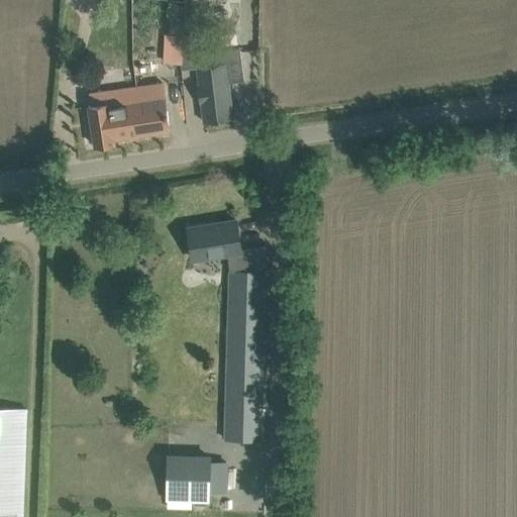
[(183,23),(184,8),(169,6),(168,22),(183,23)]
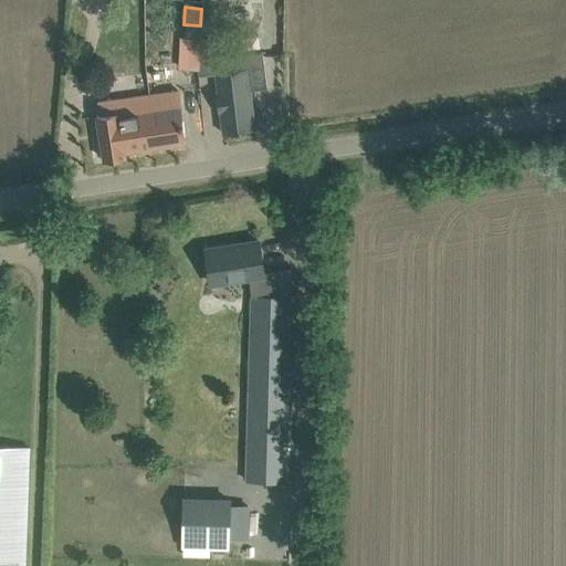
[(215,58),(212,39),(201,41),(201,69),(217,69),(217,73),(216,73),(218,92),(216,92),(219,113),(221,113),(223,133),(239,132),(255,129),(251,90),(268,87),(262,51),(255,52),(254,42),(239,44),(240,54),(215,58)]
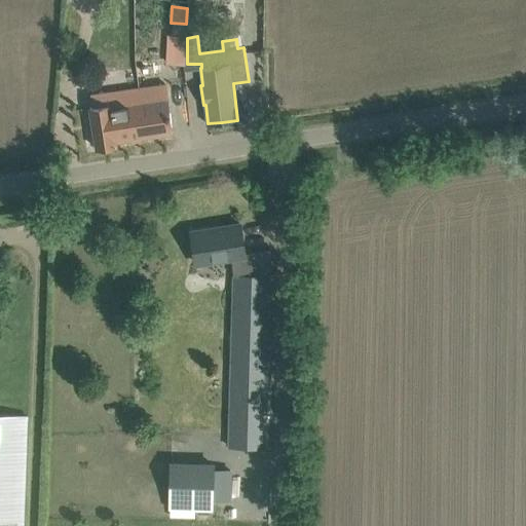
[(134,139),(174,133),(166,84),(140,87),(142,103),(128,105),(134,139)]
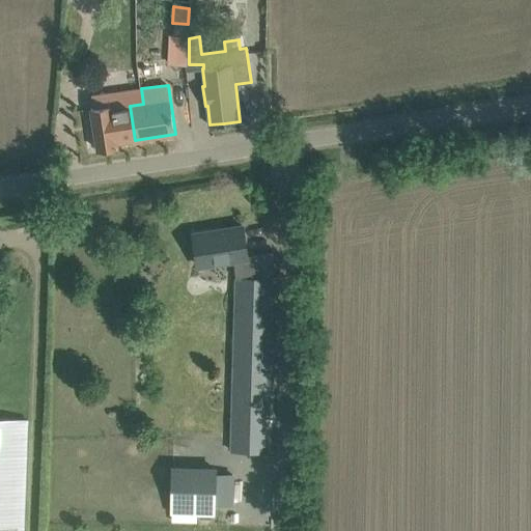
[(98,149),(118,146),(117,142),(135,140),(130,106),(143,104),(141,88),(120,91),(111,92),(92,95),(94,108),(91,108),(98,149)]
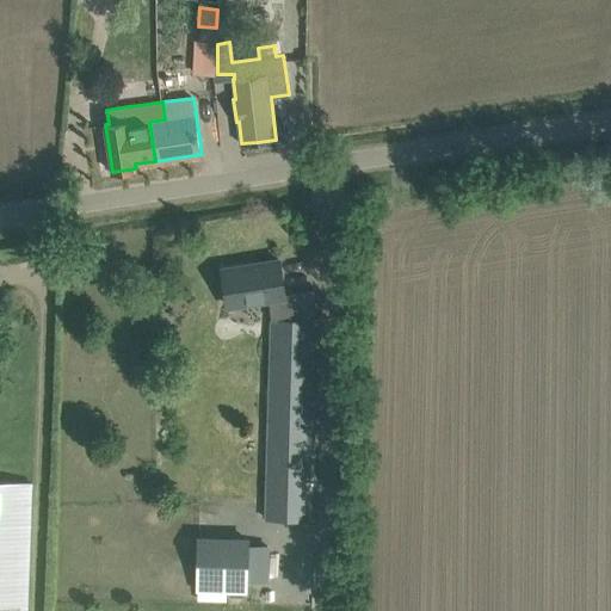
[(285,295),(279,259),(277,260),(278,263),(246,269),(245,265),(223,269),(227,292),(228,306),(269,300),(272,320),(266,519),(307,520),(313,320),(314,290),(285,295)]
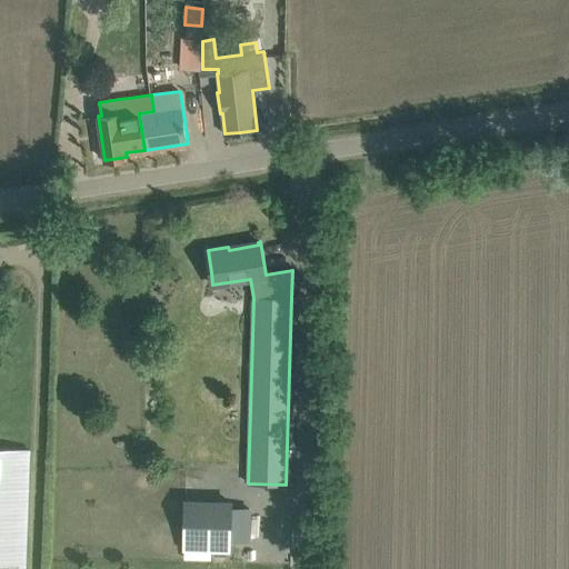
[(0,568),(25,568),(30,450),(0,449),(0,568)]
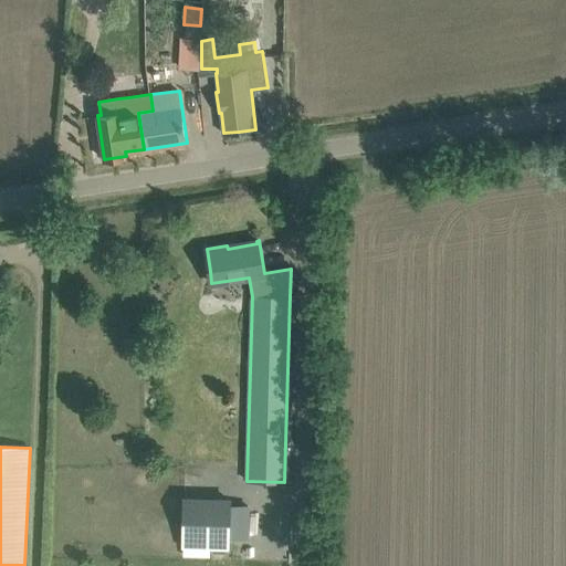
[(251,543),(252,504),(184,502),(181,547),(226,549),(226,542),(251,543)]
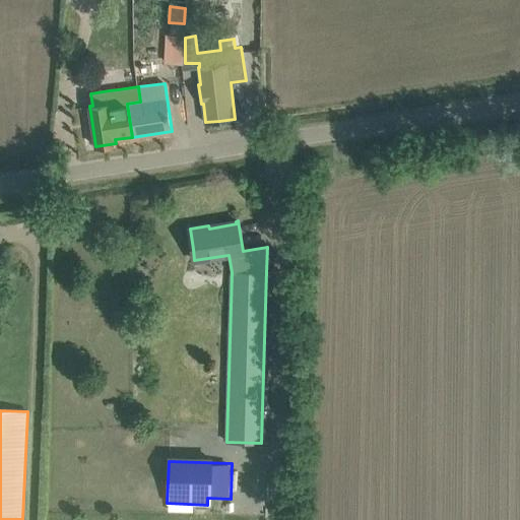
All buildings are outlined.
